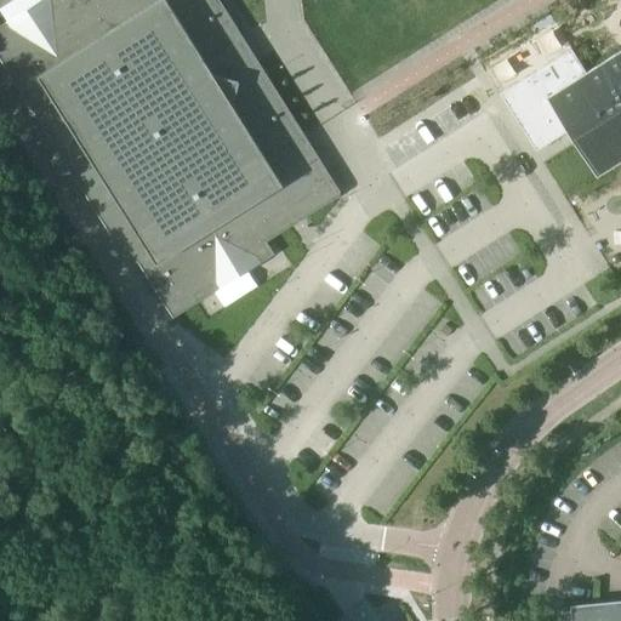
[(73,3),(75,0),(74,0),(47,0),(0,30),(0,50),(22,85),(123,22),(118,15),(110,18),(106,12),(102,15),(98,9),(83,18),(73,3)]
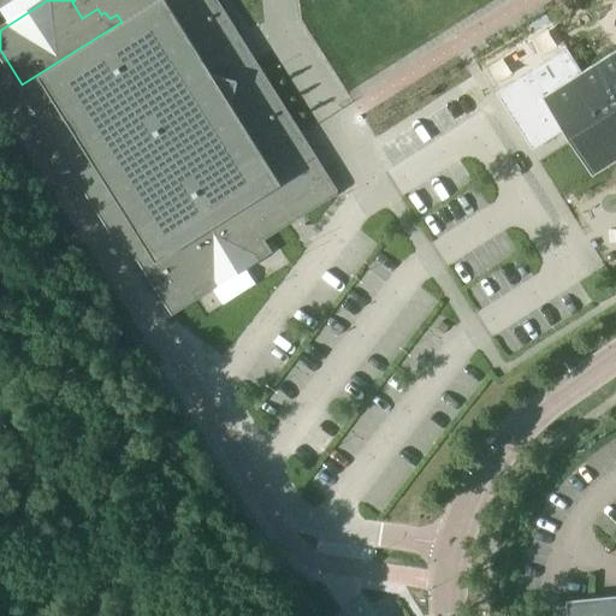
[(122,22),(22,84),(23,86),(25,83),(31,93),(24,96),(129,264),(148,250),(154,260),(146,265),(172,308),(265,250),(260,242),(336,194),(337,189),(217,0),(75,0),(72,3),(82,18),(98,9),(101,15),(105,12),(110,18),(117,15),(122,22)]
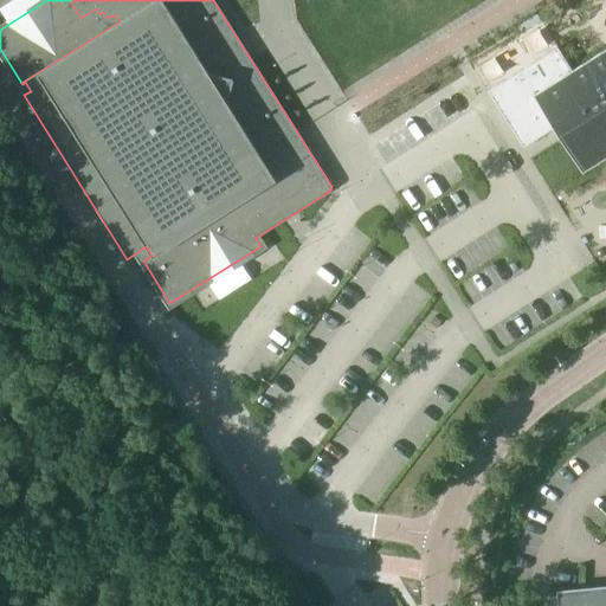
[(558,46),(488,91),(523,147),(554,128),(561,140),(582,173),(605,156),(605,47),(605,49),(572,70),(558,46)]
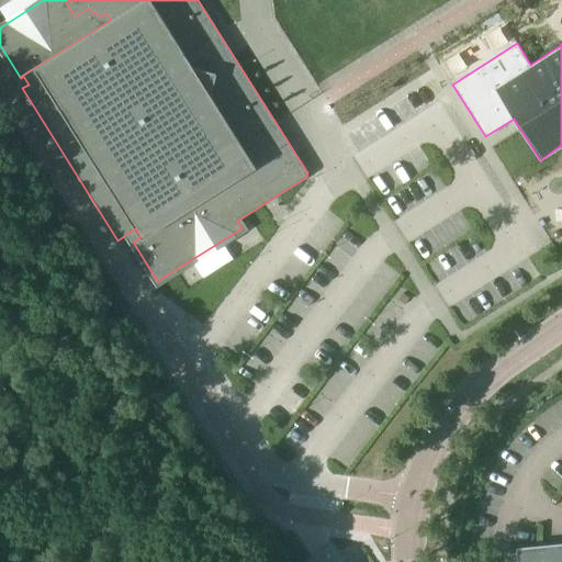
[(423,263),(425,245),(412,243),(409,261),(423,263)]
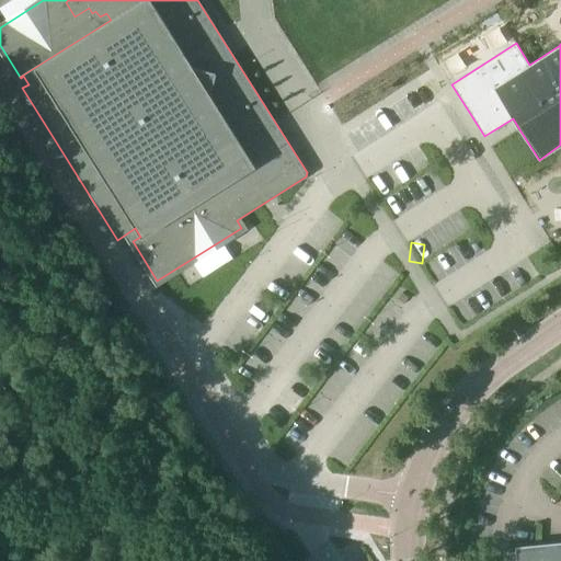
[(274,430),(290,445),(311,424),(295,409),(274,430)]
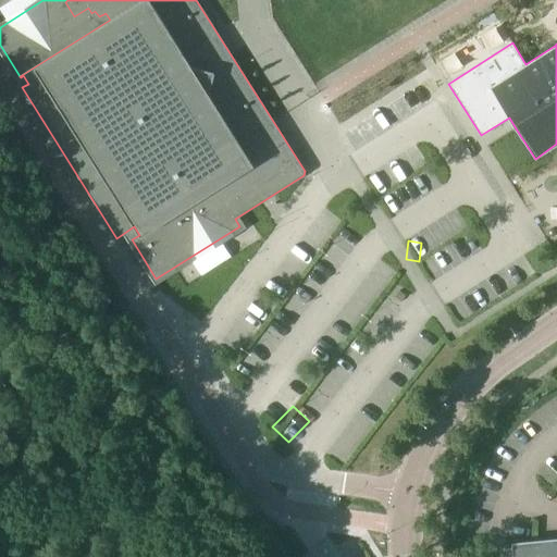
[(486,551),(497,549),(496,531),(484,532),(486,551)]
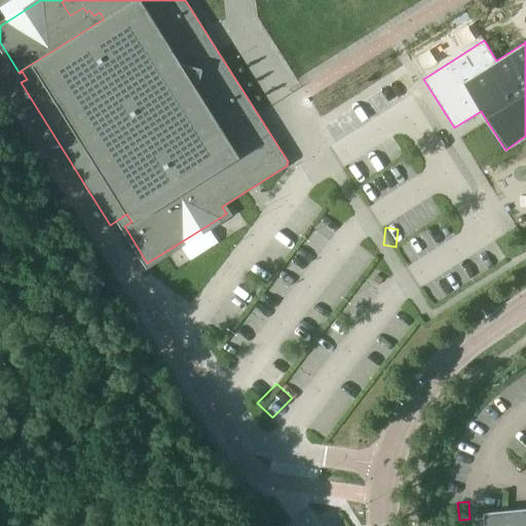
[(525,525),(525,513),(483,517),(479,518),(479,519),(483,519),(493,518),(491,525),(525,525)]
